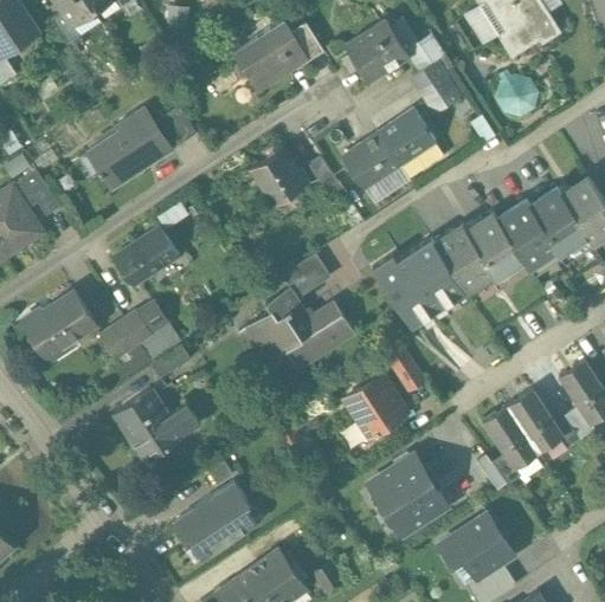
[(37,37),(12,0),(0,0),(0,58),(1,60),(2,59),(37,37)]
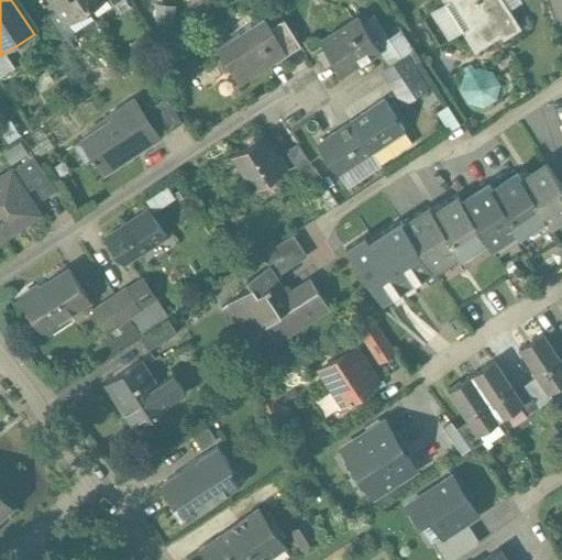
[(86,13),(77,0),(47,0),(56,12),(66,28),(67,26),(86,13)]
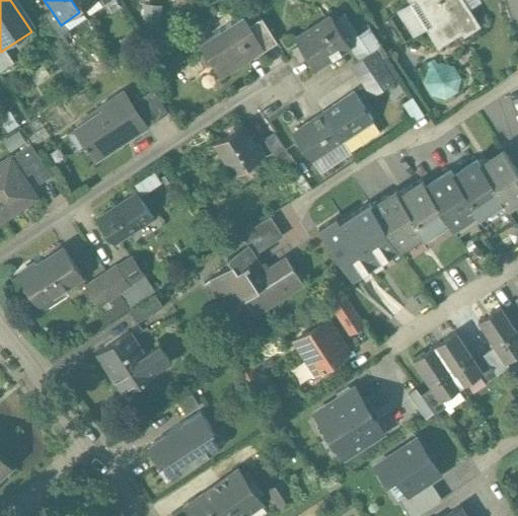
[(98,0),(71,0),(79,12),(98,0)]
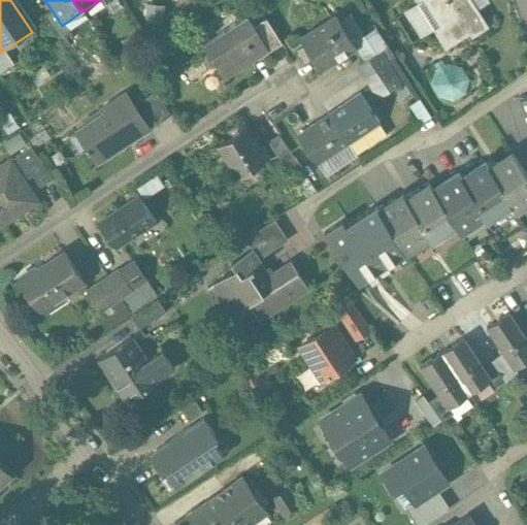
[(116,2),(114,0),(100,0),(105,9),(116,2)]
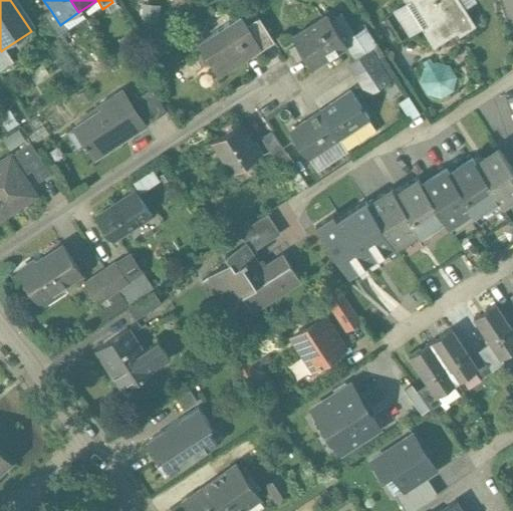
[(406,0),(410,6),(414,3),(421,14),(427,10),(435,23),(421,32),(433,51),(456,36),(458,39),(474,30),(455,1),(456,0),(406,0)]
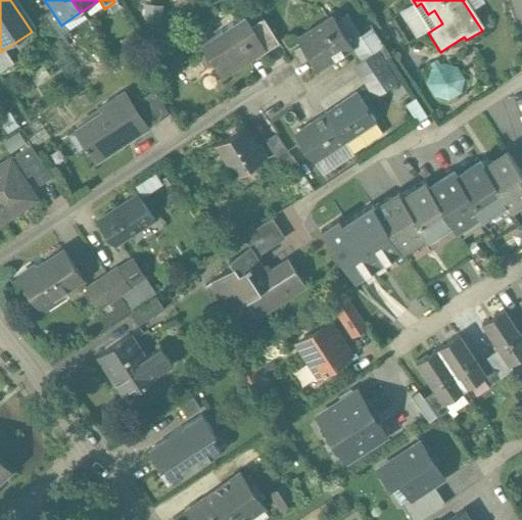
[(61,26),(52,11),(42,18),(57,40),(67,33),(62,25),(61,26)]
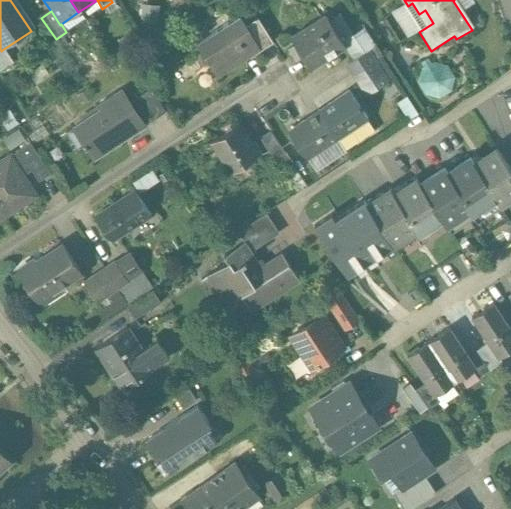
[(157,14),(142,13),(141,25),(156,26),(157,14)]
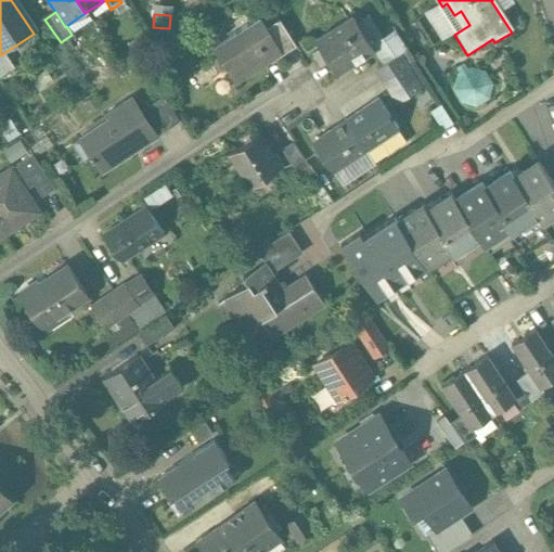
[(262,20),(211,51),(234,88),(284,56),(272,38),(273,37),(262,20)]
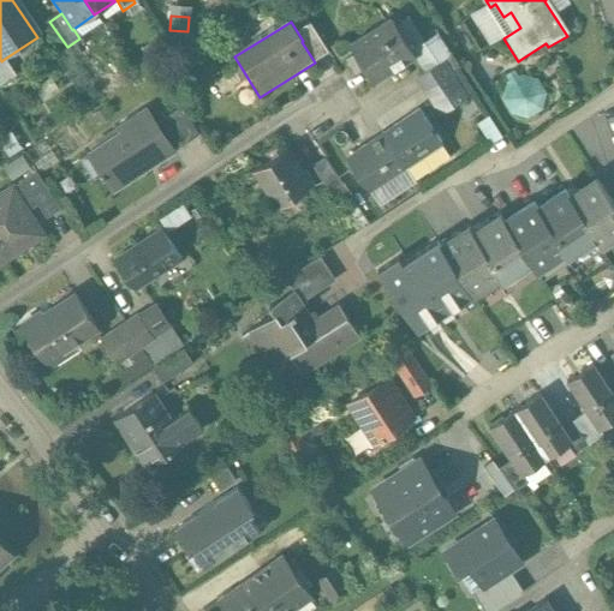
[(391,23),(350,48),(373,85),(413,60),(415,60),(411,54),(391,23)]
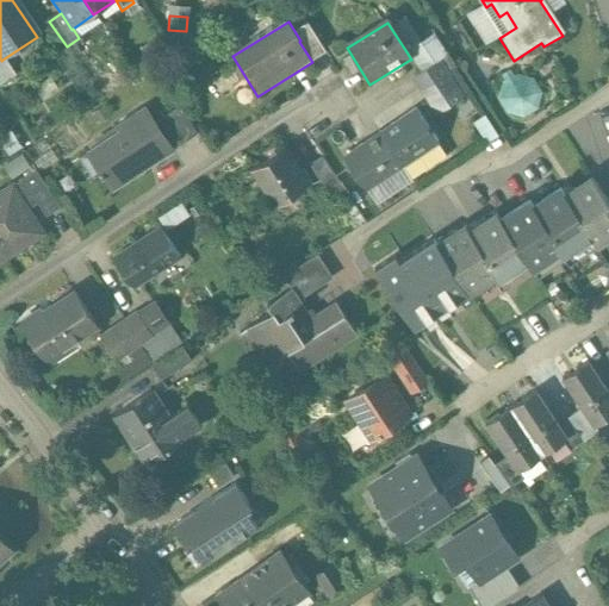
[(323,55),(311,35),(300,41),(299,42),(312,62),(323,55)]
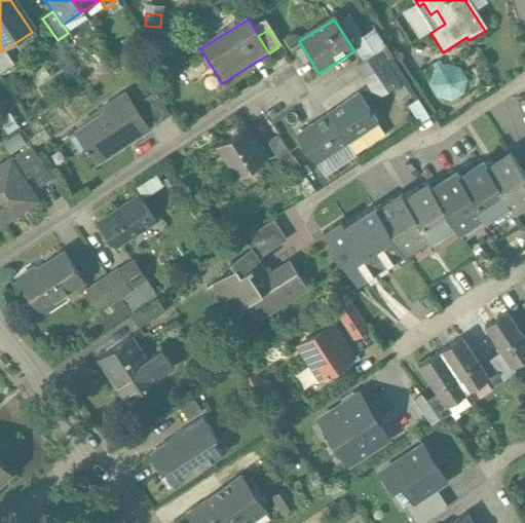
[(373,31),(351,46),(354,51),(353,51),(363,65),(376,55),(385,49),(373,31)]
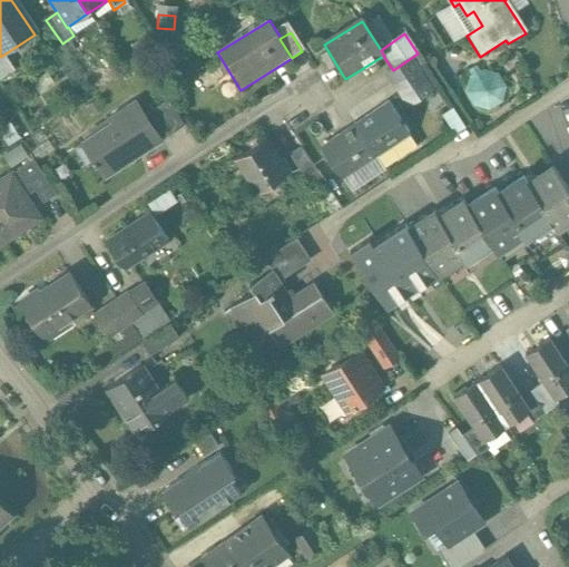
[(1,57),(0,55),(0,80),(13,72),(2,56),(1,57)]
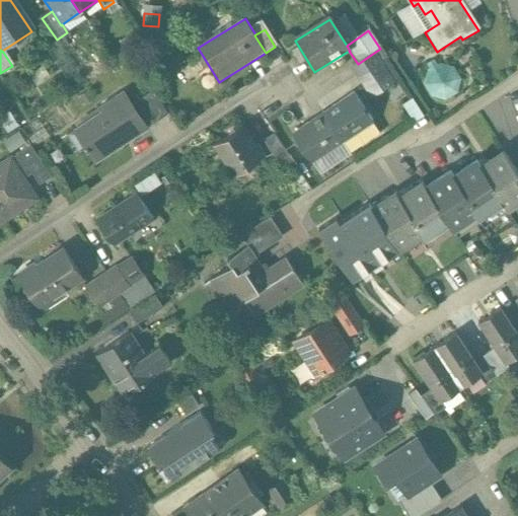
[(358,64),(351,68),(358,78),(378,65),(371,55),(358,64)]
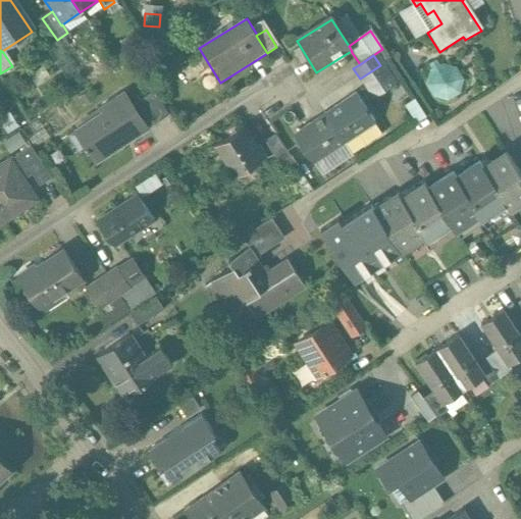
[(466,74),(433,62),(422,92),(455,103),(466,74)]
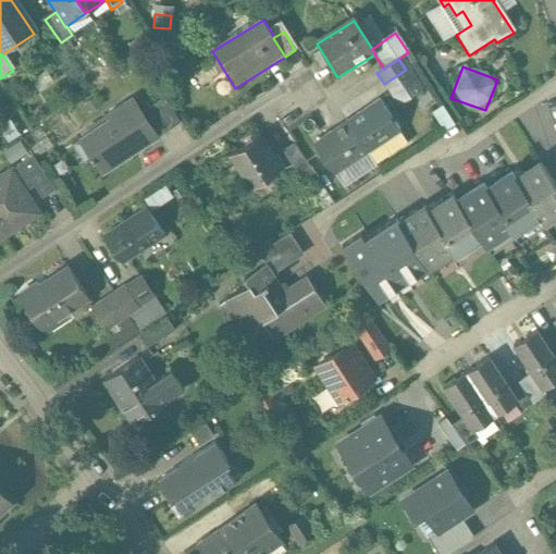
[(406,70),(384,84),(392,95),(412,81),(406,70)]
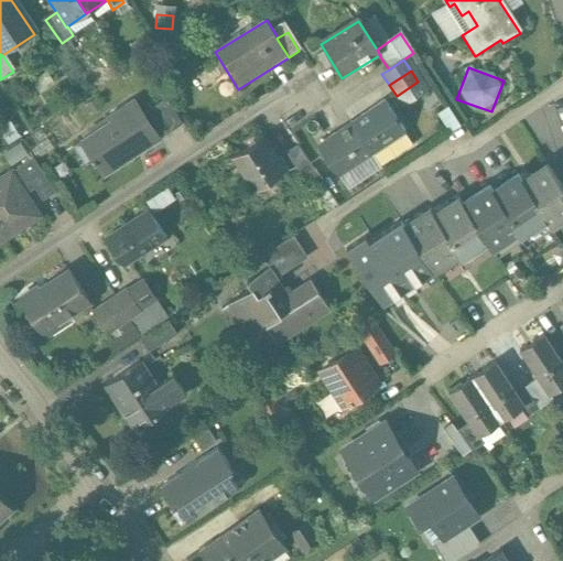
[(418,82),(397,96),(403,107),(425,93),(418,82)]
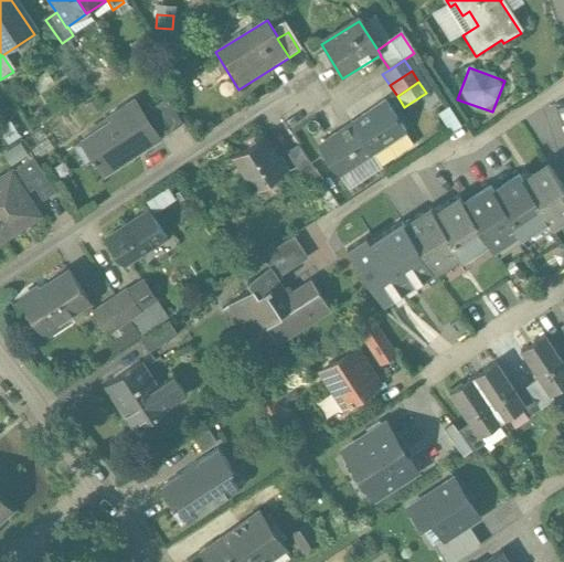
[(181,127),(165,102),(146,114),(163,139),(181,127)]
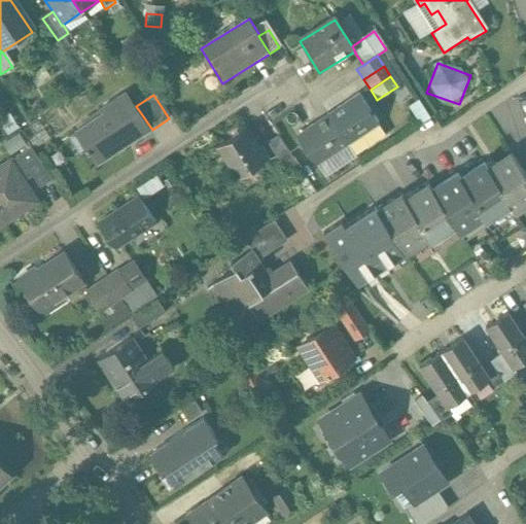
[(147,133),(124,97),(98,113),(101,117),(74,136),(84,151),(83,152),(86,156),(88,156),(96,167),(147,133)]
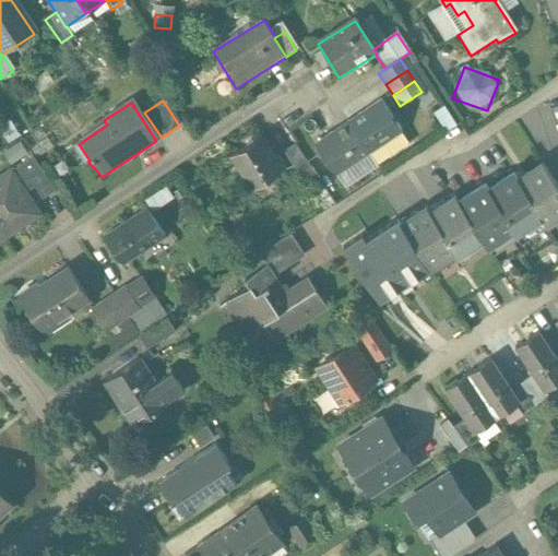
[(380,104),(356,119),(358,123),(349,129),(367,154),(400,133),(380,104)]
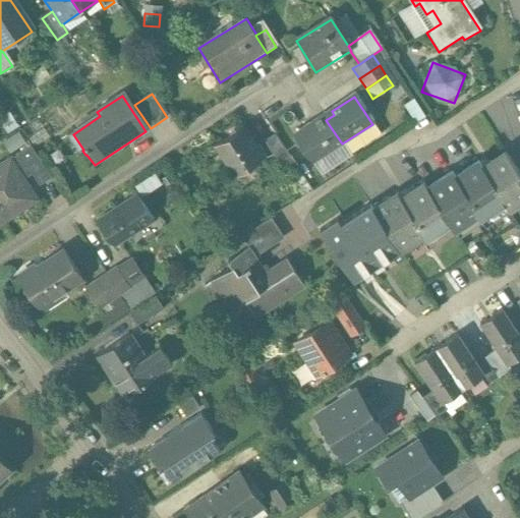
[(326,120),(318,125),(315,122),(293,136),(311,164),(342,144),(326,120)]
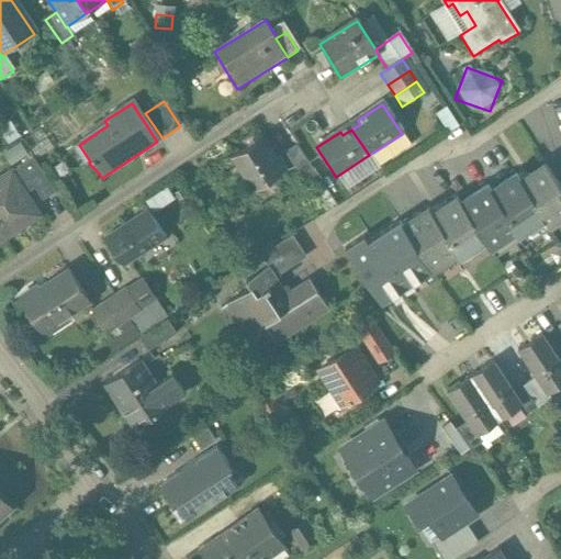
[(260,141),(231,159),(251,192),(285,171),(278,159),(273,161),(260,141)]
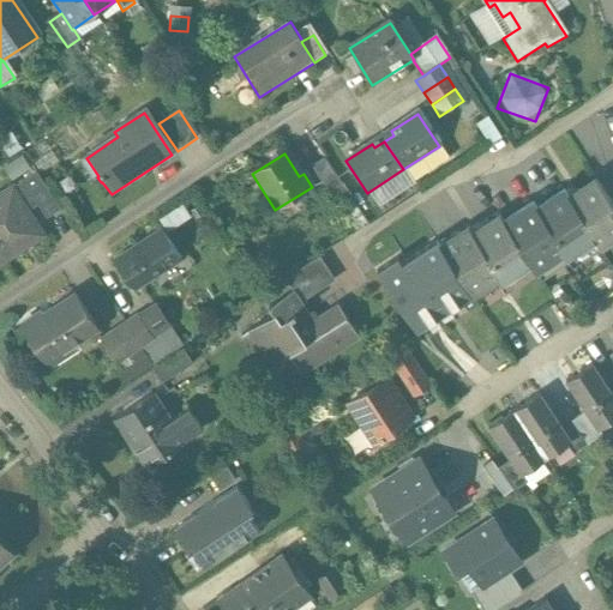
[(323,161),(310,170),(326,195),(340,187),(336,181),(323,161)]
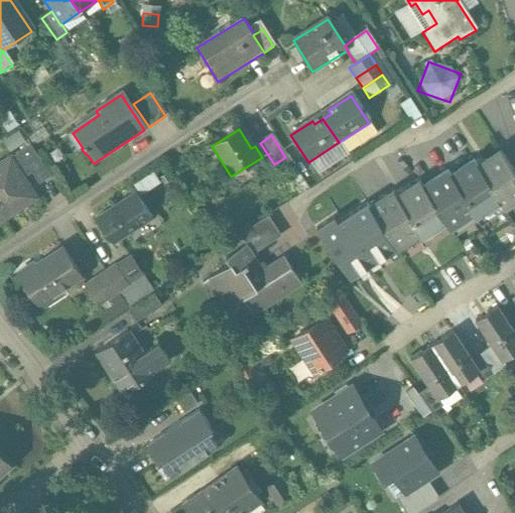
[(304,164),(292,145),(282,152),(285,157),(307,190),(317,183),(304,164)]
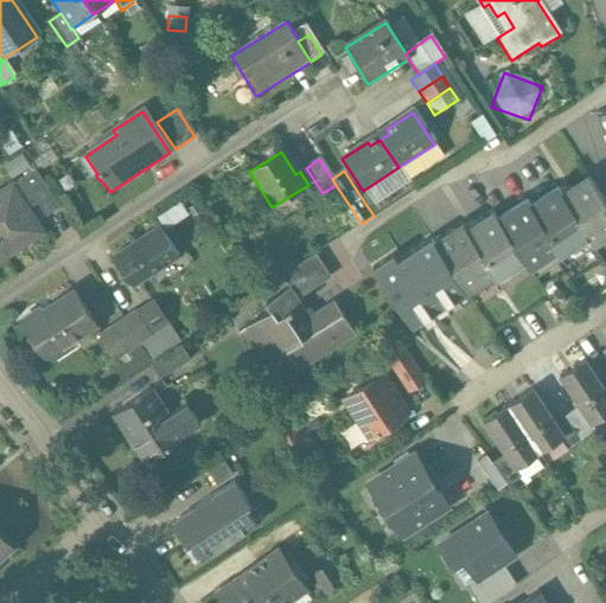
[(42,235),(26,212),(36,205),(29,194),(43,186),(34,173),(0,194),(0,261),(5,258),(8,260),(14,256),(14,252),(42,235)]
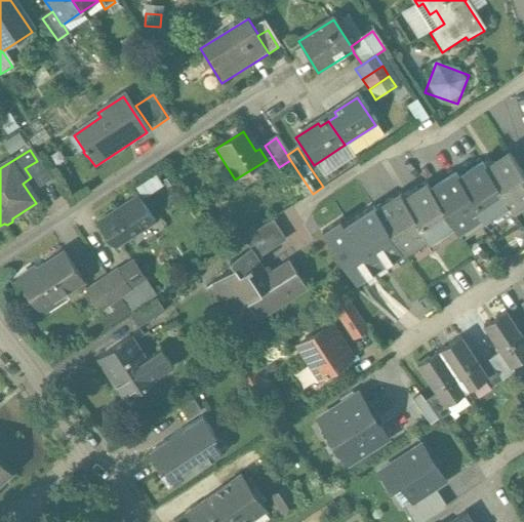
[(523,209),(523,182),(506,152),(482,167),(510,211),(513,216),(523,209)]
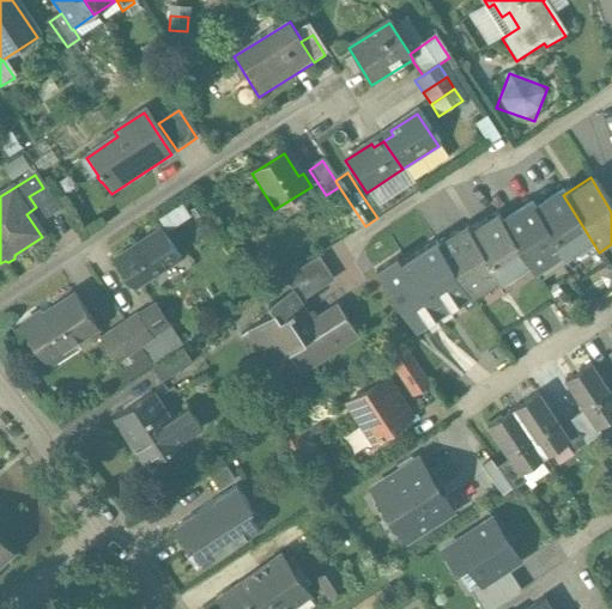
[(60,212),(43,188),(29,196),(36,207),(46,221),(60,212)]
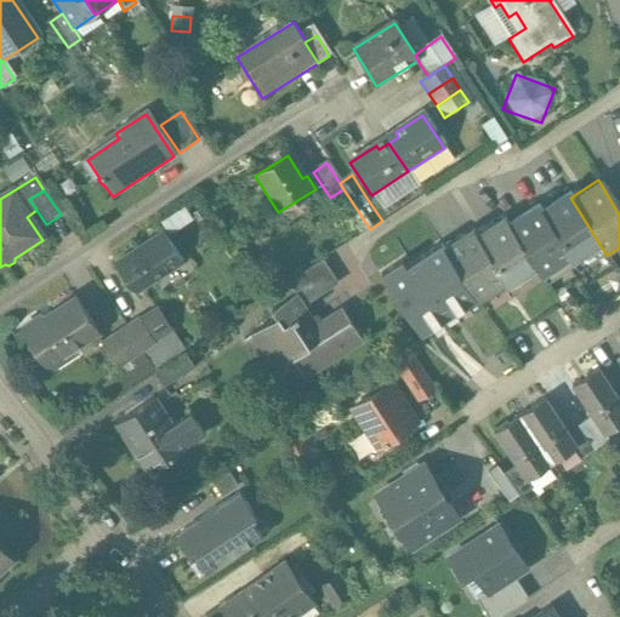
[(570,198),(567,192),(539,210),(573,264),(575,268),(603,250),(570,198)]
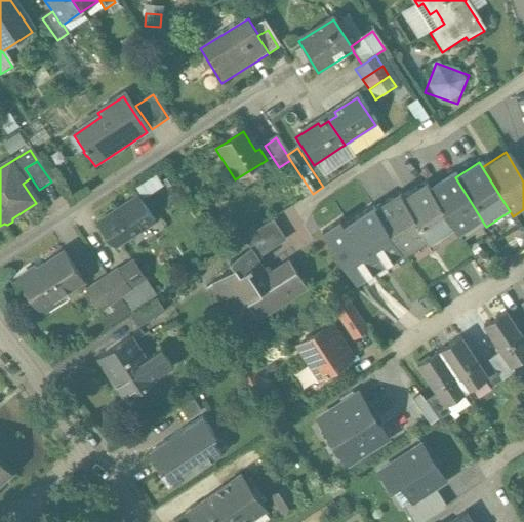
[(455,177),(453,174),(429,190),(455,231),(460,239),(484,224),(455,177)]
